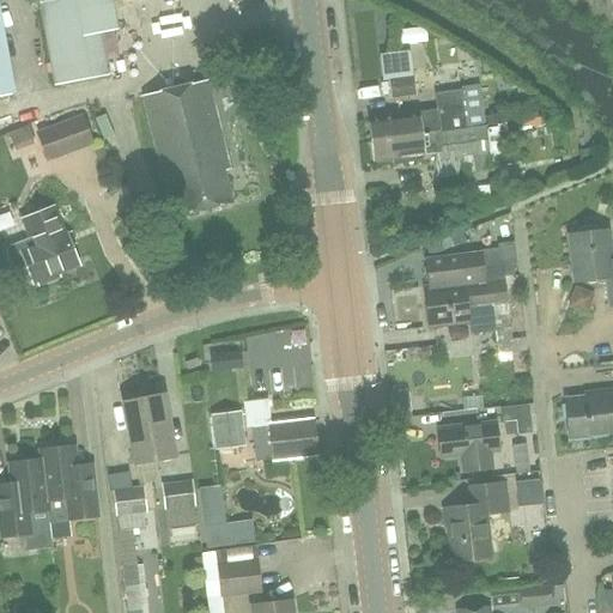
[(109,0),(38,0),(56,86),(103,77),(96,34),(115,30),(109,0)]
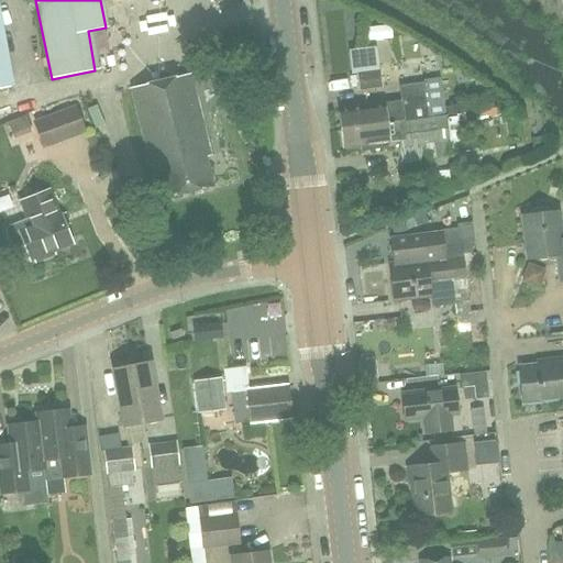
[(0,29),(0,88),(11,87),(0,29)]
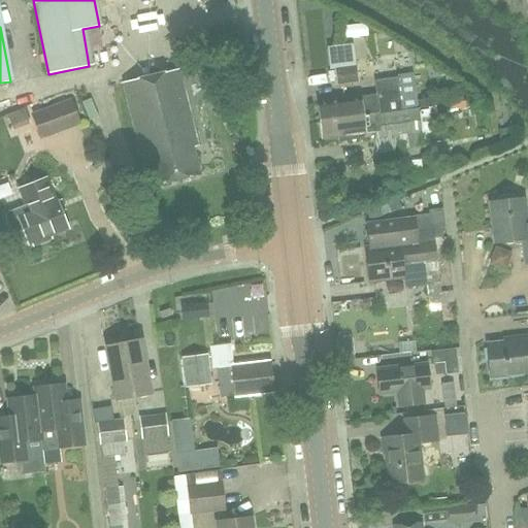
[(353,44),(326,47),(329,70),(334,69),(336,69),(350,67),(356,66),(353,44)]
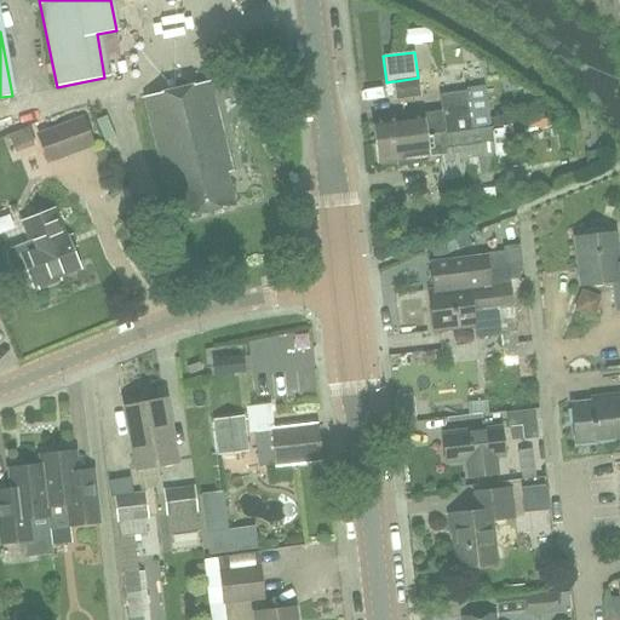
[(227,92),(247,86),(242,74),(222,80),(227,92)]
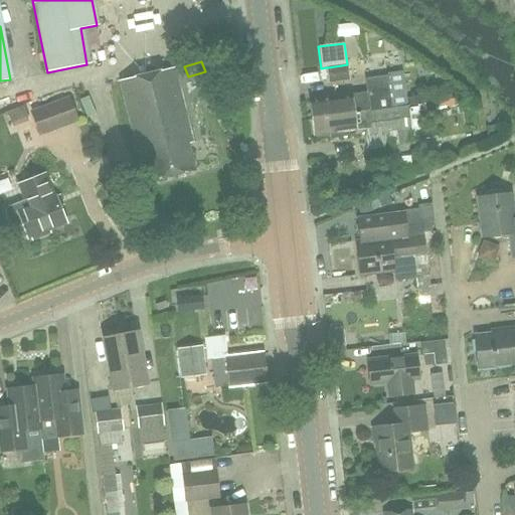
[(350,80),(348,64),(347,64),(341,65),(328,67),(326,67),(328,83),(350,80)]
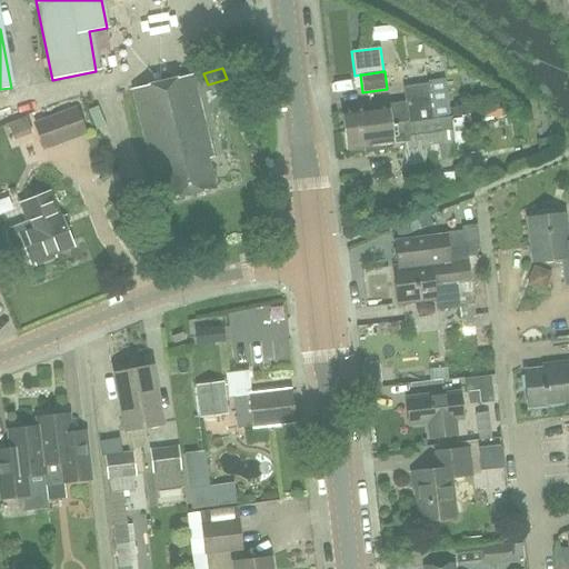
[(213,158),(207,130),(192,75),(132,89),(147,146),(160,202),(216,188),(208,159),(213,158)]
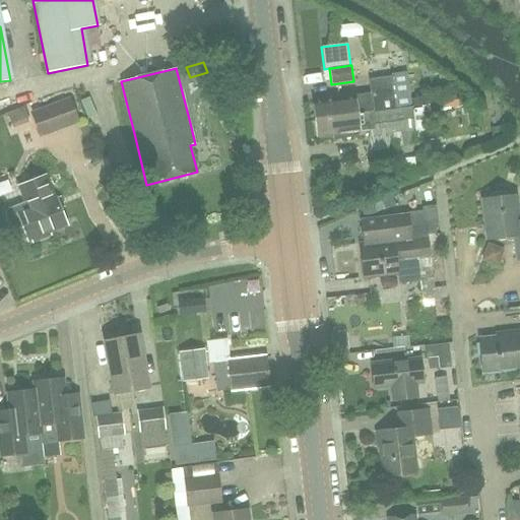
[(407,75),(390,77),(369,80),(370,93),(312,102),(314,121),(356,116),(356,114),(373,113),(373,114),(411,109),(410,108),(426,106),(425,98),(410,101),(407,75)]
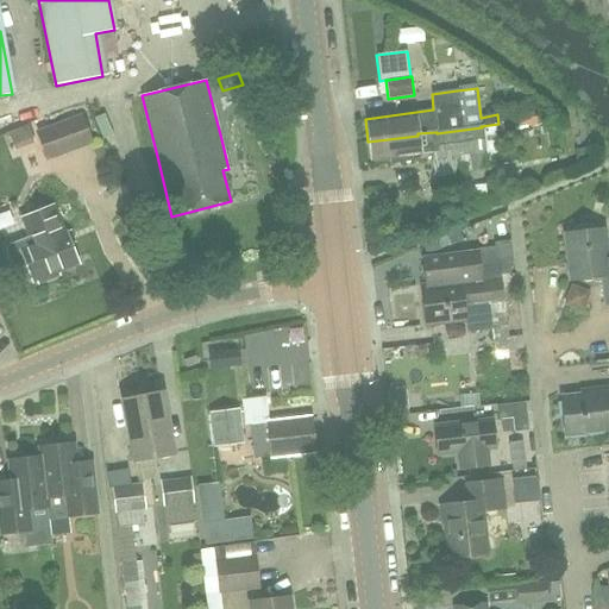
[(38,133),(46,158),(92,142),(82,117),(38,133)]
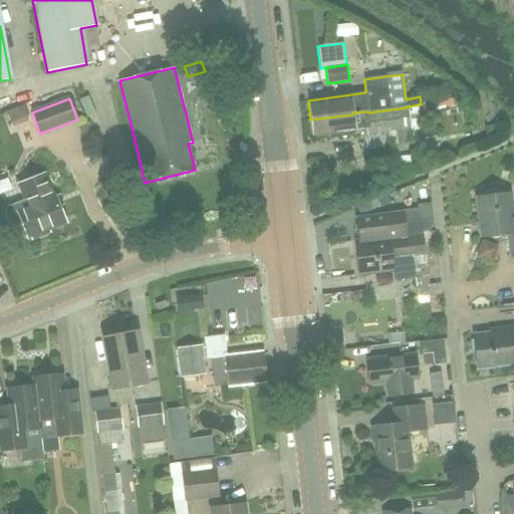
[(12,127),(29,121),(24,106),(7,112),(12,127)]
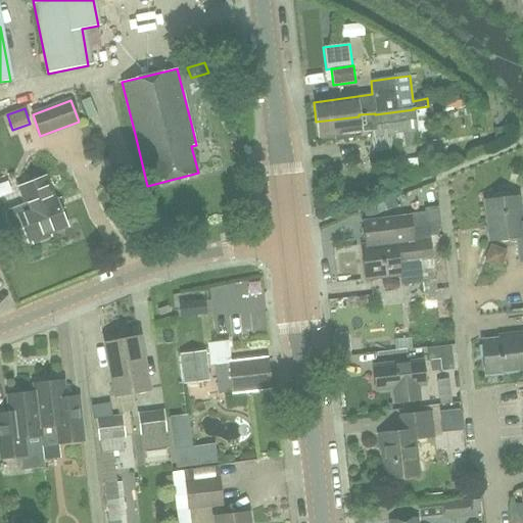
[(359,116),(316,122),(318,139),(377,131),(378,136),(393,135),(395,148),(429,144),(429,141),(444,139),(443,132),(428,134),(425,108),(414,109),(375,114),(375,113),(359,114),(359,116)]
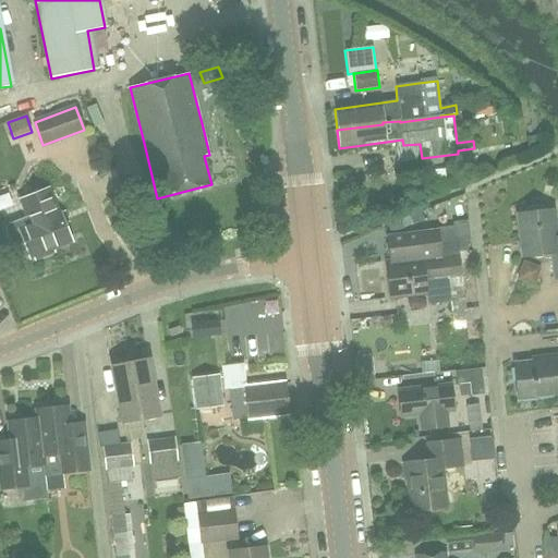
[(471,125),(472,137),(481,136),(480,128),(487,126),(487,120),(473,122),(474,125),(471,125)]
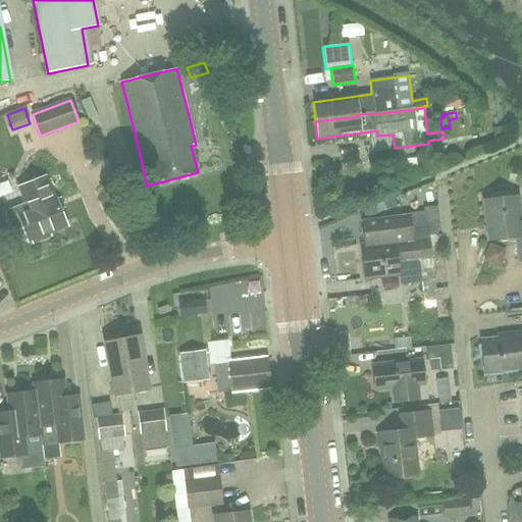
[(23,225),(29,239),(32,238),(33,242),(44,238),(43,233),(65,224),(55,200),(54,200),(45,177),(19,187),(27,205),(8,212),(7,215),(13,229),(23,225)]
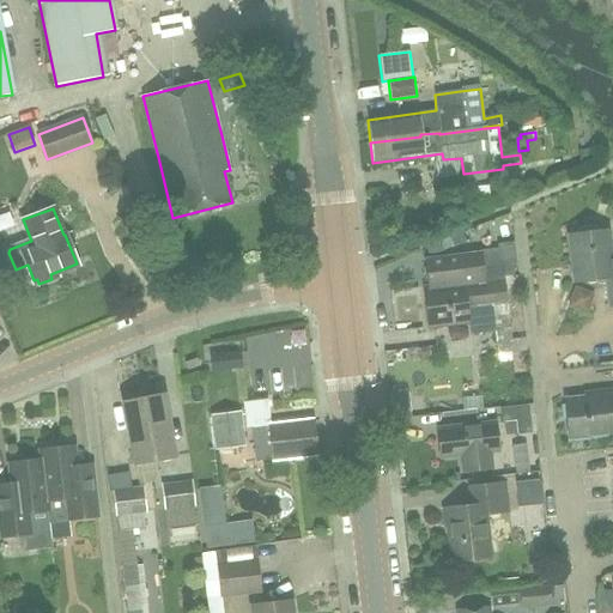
[(570,236),(575,284),(607,279),(611,308),(612,307),(612,255),(611,256),(607,231),(604,232),(593,229),(583,230),(574,235),(570,236)]
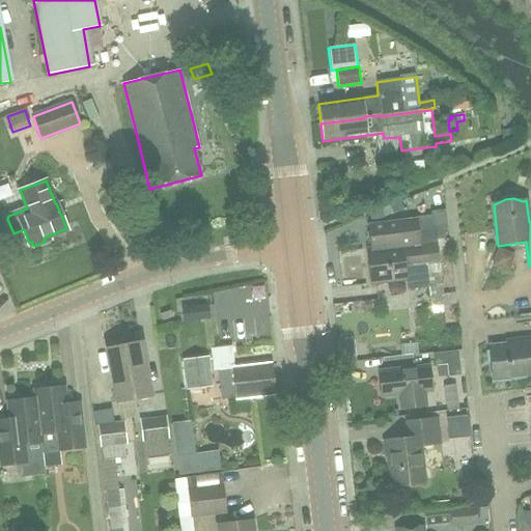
[(416,220),(368,226),(370,249),(371,250),(419,243),(419,242),(416,220)]
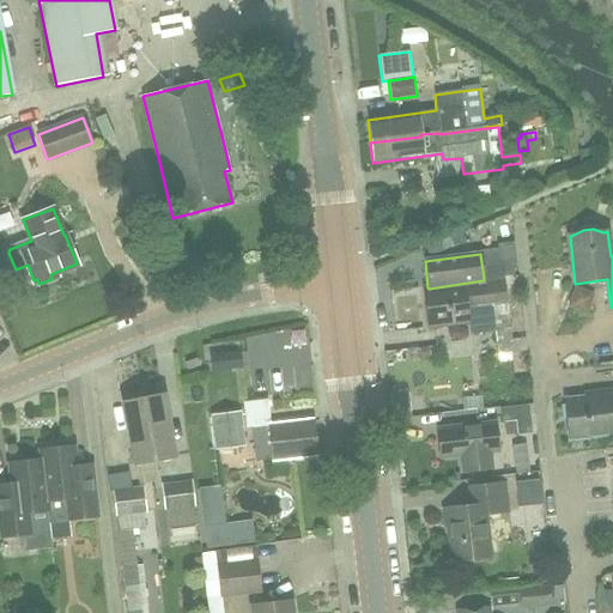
[(519,304),(515,275),(484,279),(484,280),(429,289),(428,287),(423,287),(429,329),(469,325),(467,308),(491,304),(498,354),(521,351),(520,340),(521,333),(519,304)]
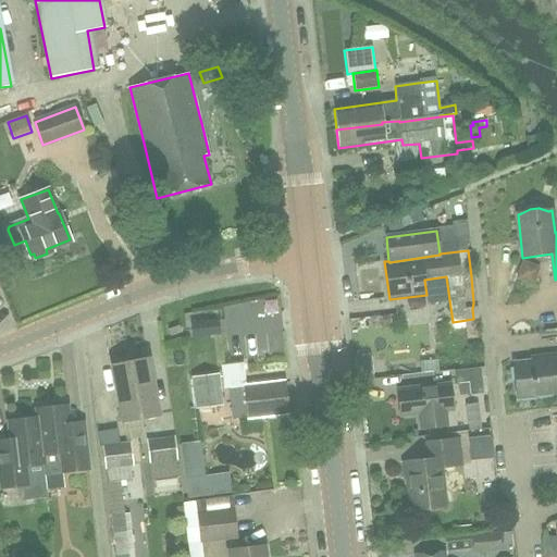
[(525,281),(542,280),(541,267),(524,268),(525,281)]
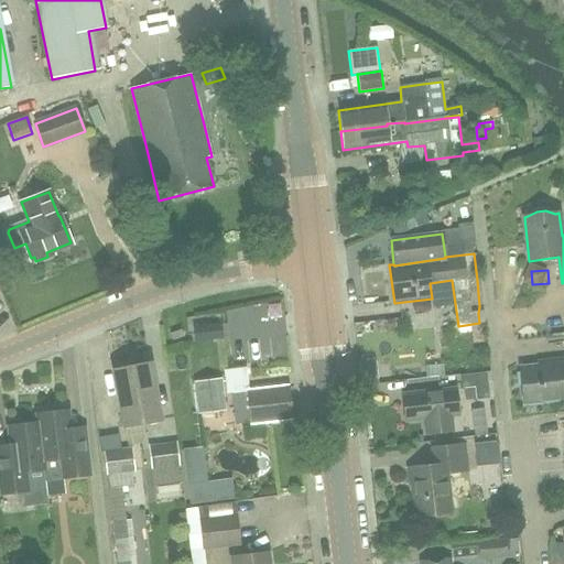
[(196,344),(224,339),(221,323),(194,327),(196,344)]
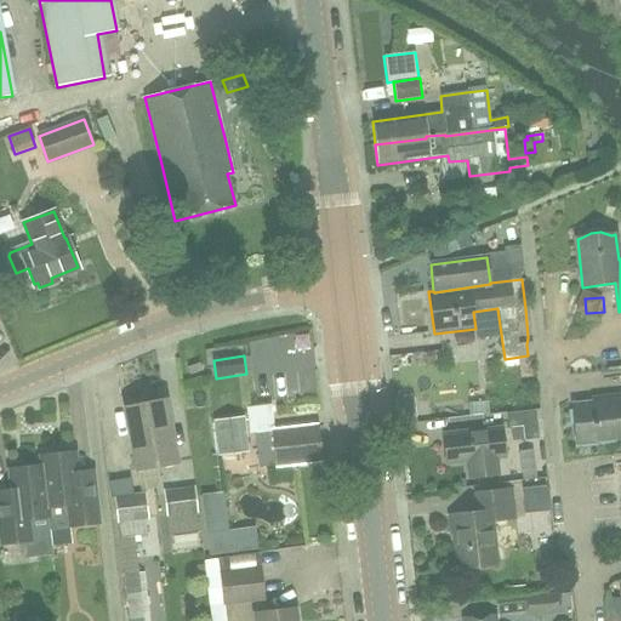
[(577,444),(620,439),(620,397),(603,399),(603,403),(574,406),(577,444)]
